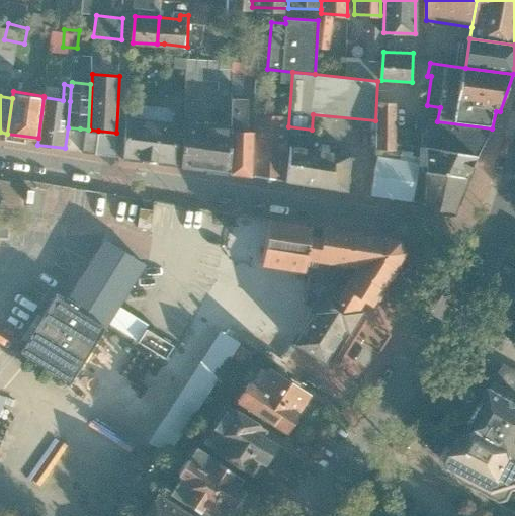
[(249,98),(233,98),(229,174),(252,176),(253,132),(247,132),(249,98)]
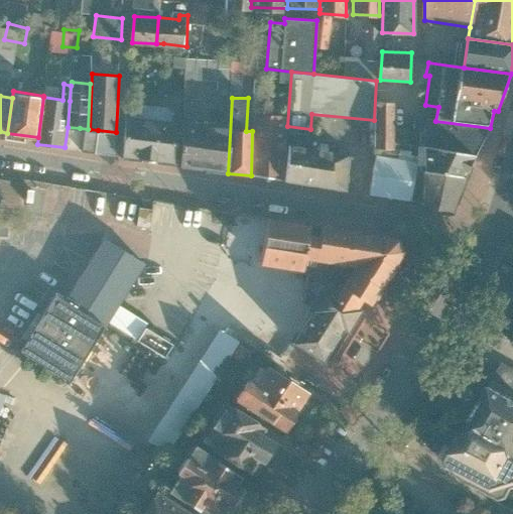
[(395,102),(378,102),(377,150),(394,150),(395,102)]
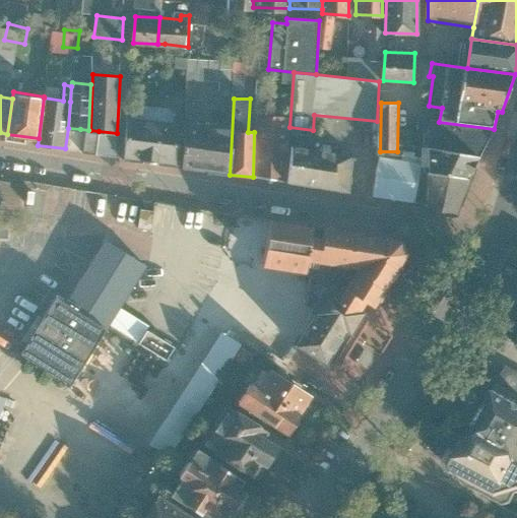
[(179,122),(127,116),(122,160),(174,168),(179,122)]
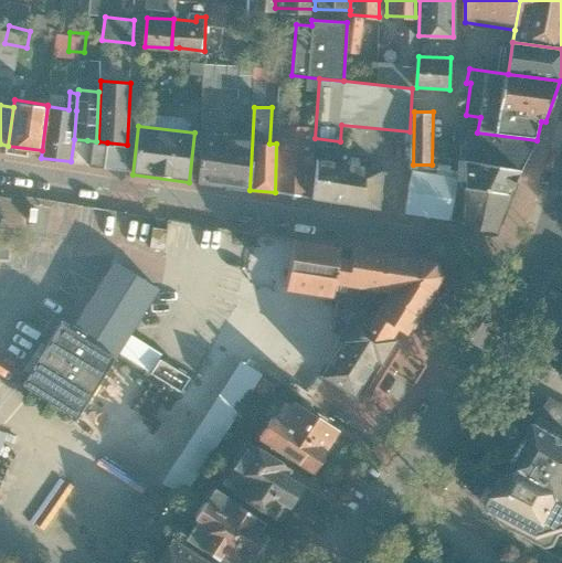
[(314,127),(281,126),(277,193),(310,198),(314,127)]
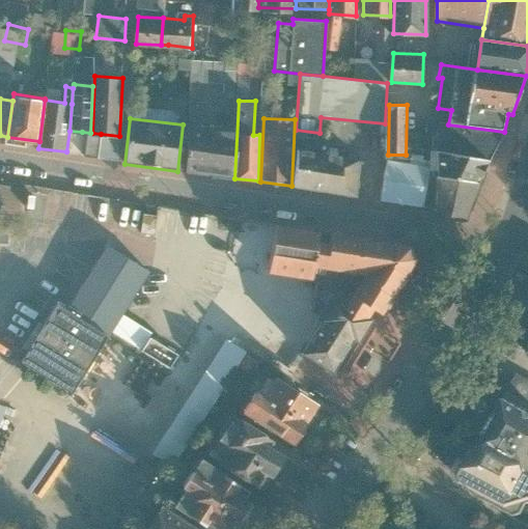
[(438,150),(492,161),(504,132),(448,124),(438,123),(438,150)]
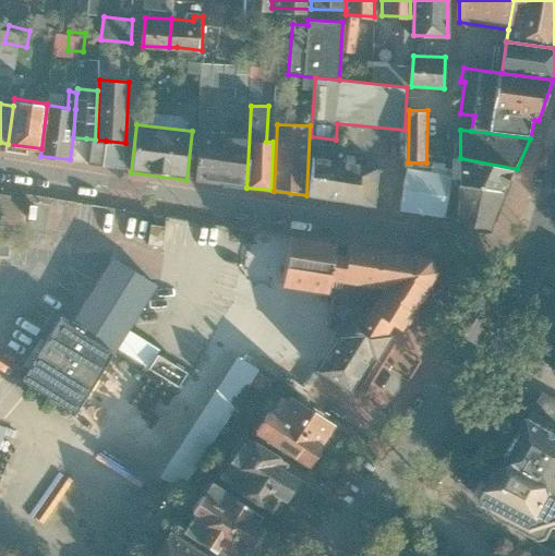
[(248,136),(198,132),(194,180),(244,188),(248,136)]
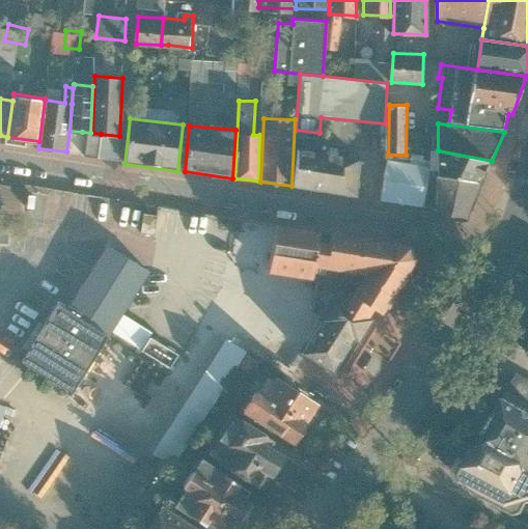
[(437,174),(482,183),(492,161),(438,150),(437,174)]
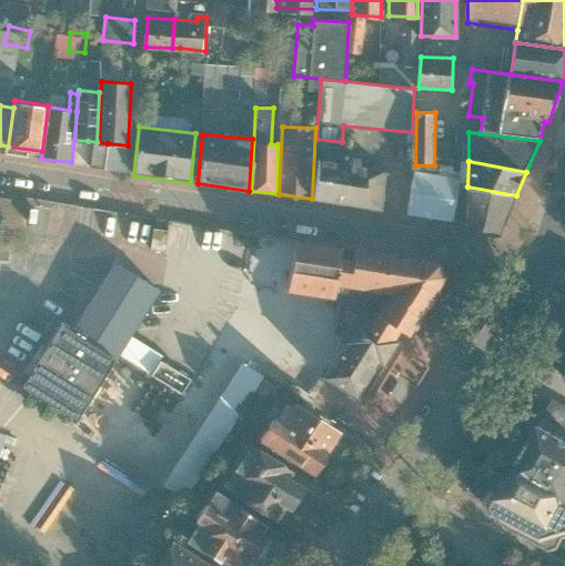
[(354,168),(322,163),(315,201),(349,205),(354,168)]
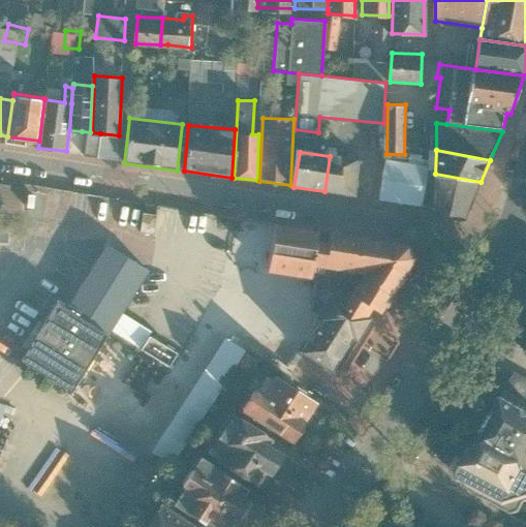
[(363,161),(330,156),(325,191),(358,196),(363,161)]
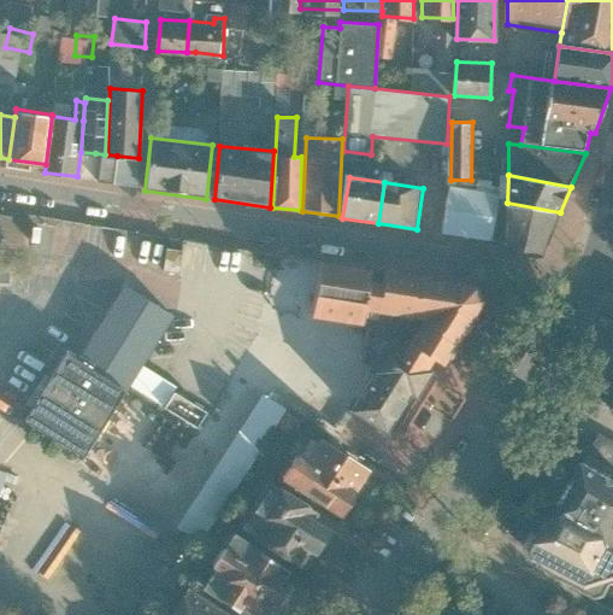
[(504,198),(452,186),(444,232),(504,242),(504,198)]
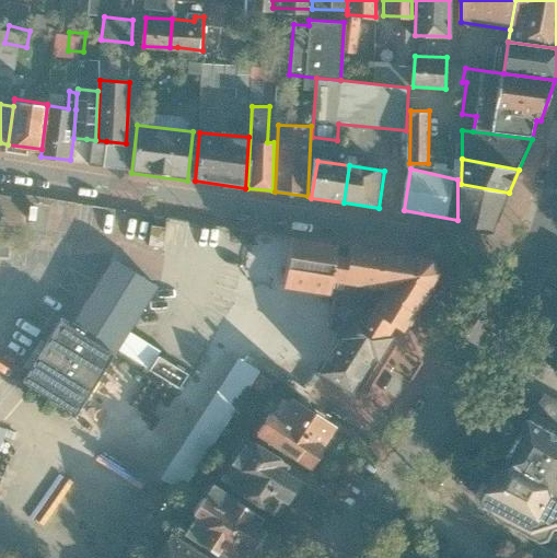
[(509,193),(461,184),(462,222),(494,228),(509,193)]
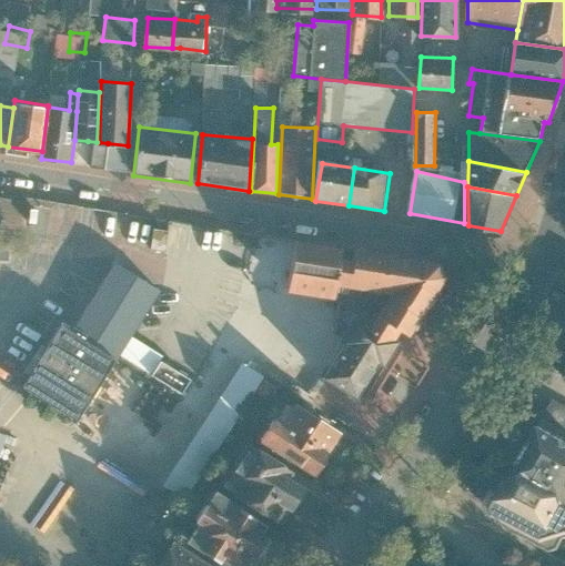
[(0,195),(0,223),(49,231),(53,204),(0,195)]
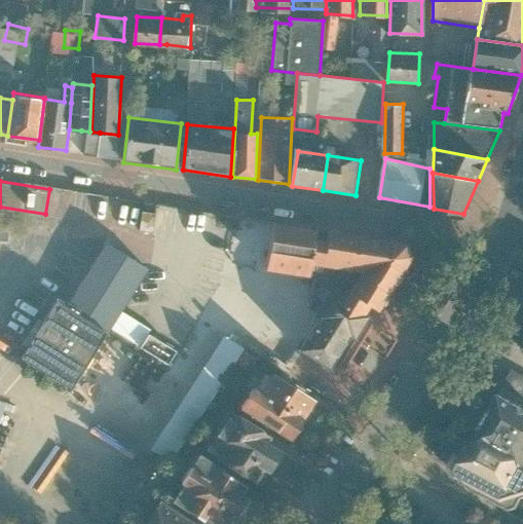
[(321,223),(322,216),(281,210),(273,259),(314,265),(316,254),(321,223)]
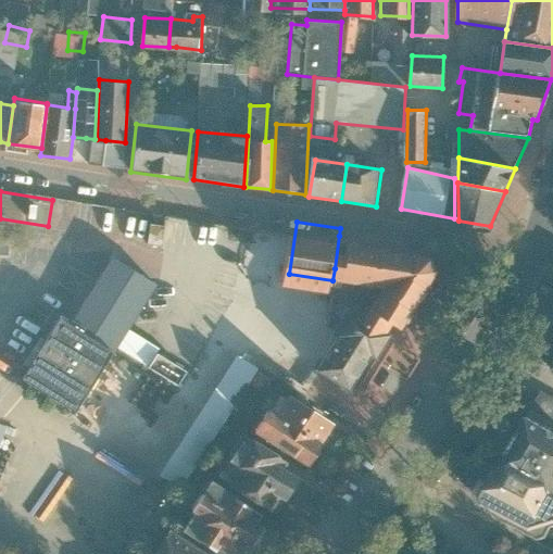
[(242,229),(221,226),(218,237),(241,241),(242,229)]
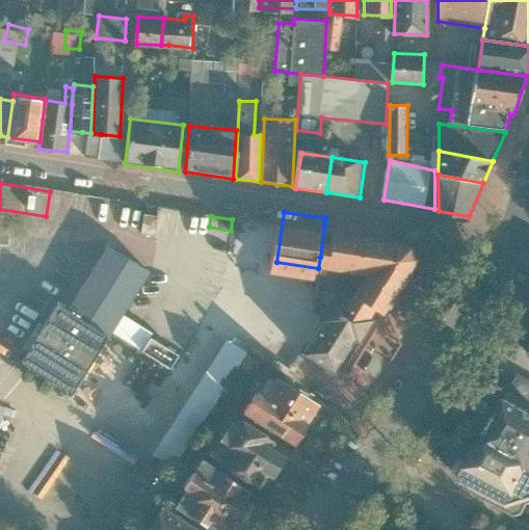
[(338,228),(324,226),(320,257),(371,264),(354,290),(339,283),(323,307),(329,310),(308,343),(339,363),(361,328),(366,332),(381,309),(375,306),(379,298),(391,303),(425,245),(419,233),(339,220),(338,228)]
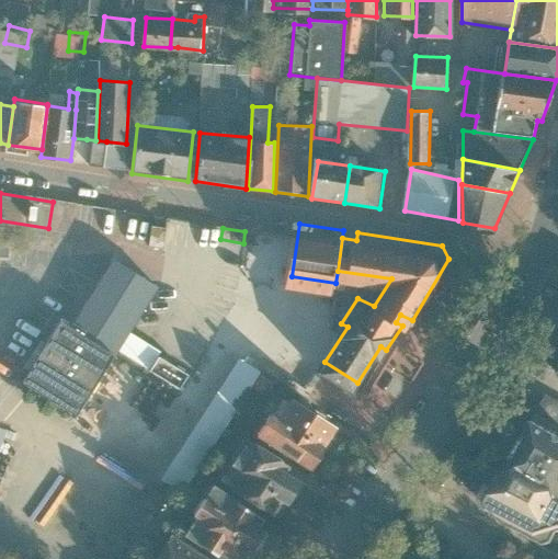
[(76,419),(158,288),(112,260),(70,326),(63,320),(22,385),(76,419)]
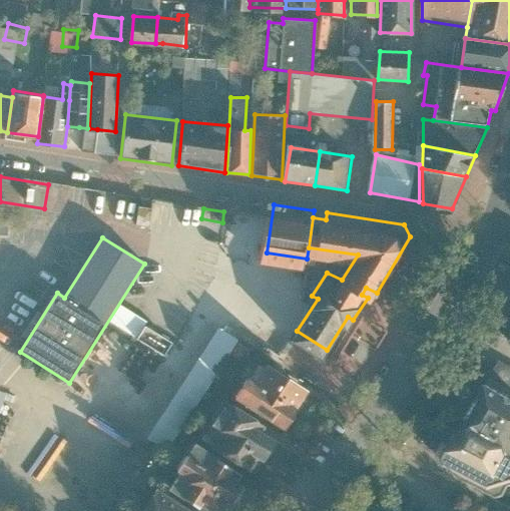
[(237,340),(215,326),(145,433),(167,447),(237,340)]
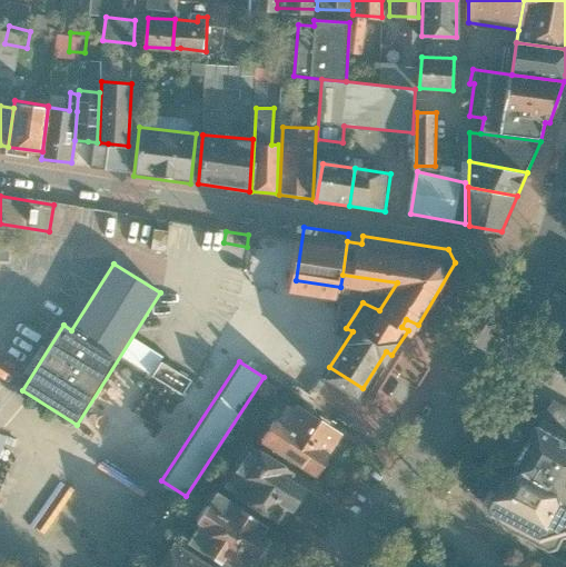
[(556,556),(563,555),(564,551),(565,551),(565,403),(559,399),(492,520),(556,556)]
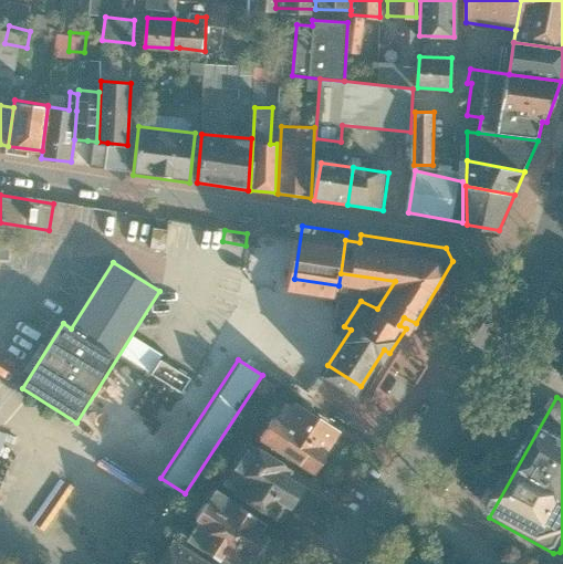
[(336,435),(288,406),(261,448),(311,478),(336,435)]
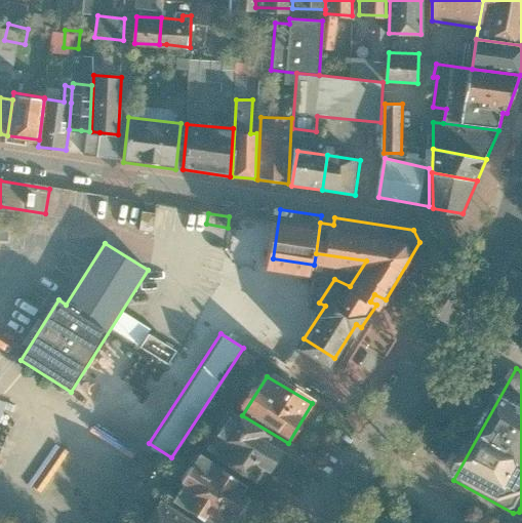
[(283,447),(229,413),(205,451),(259,485),(283,447)]
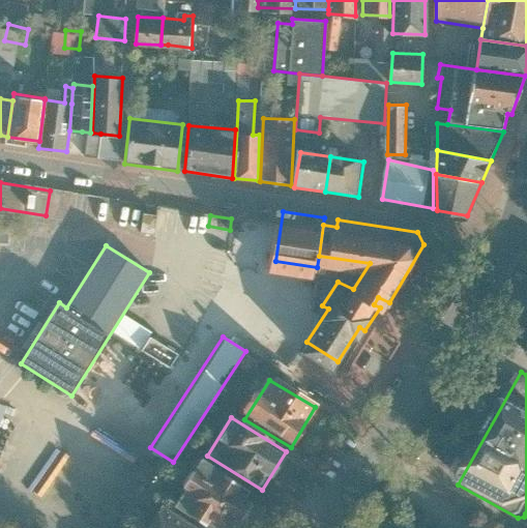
[(235,527),(255,499),(198,464),(169,509),(198,527),(235,527)]
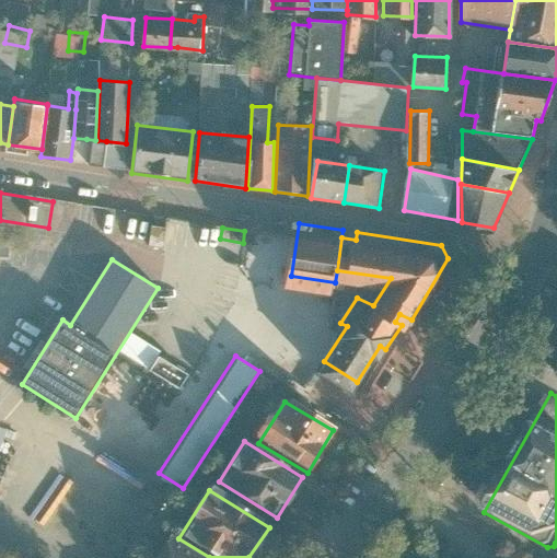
[(198,557),(167,538),(154,557),(198,557)]
